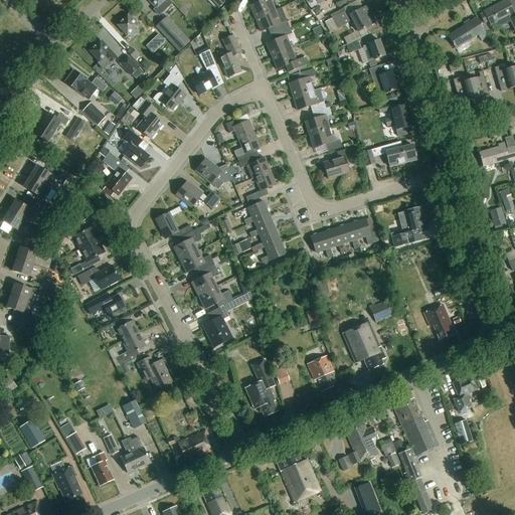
[(173,3),(169,0),(147,0),(155,8),(153,10),(159,16),(173,3)]
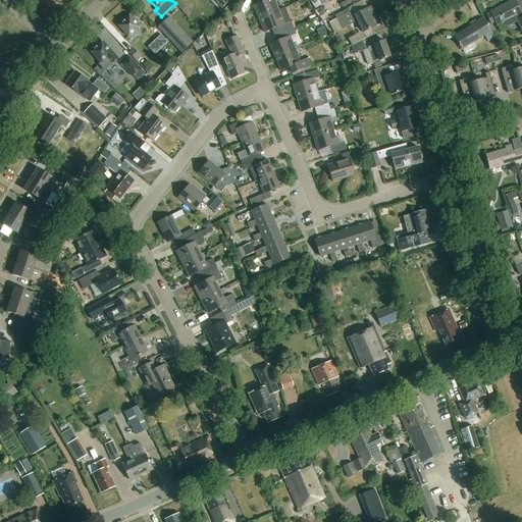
[(253,8),(259,21),(280,12),(274,0),(264,0),(265,3),(253,8)]
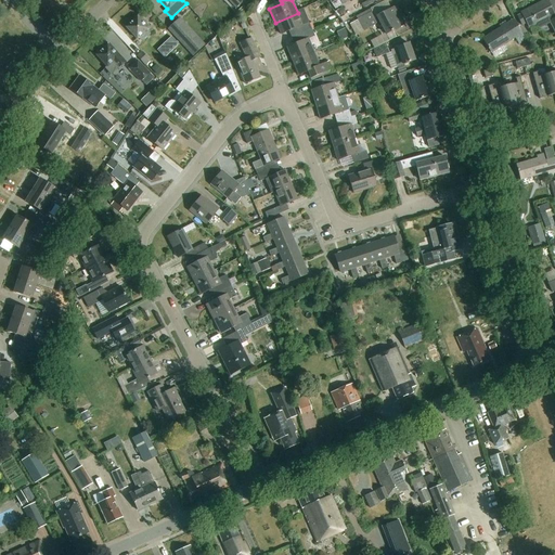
[(327,0),(330,3),(331,2),(335,10),(341,5),(338,0),(327,0)]
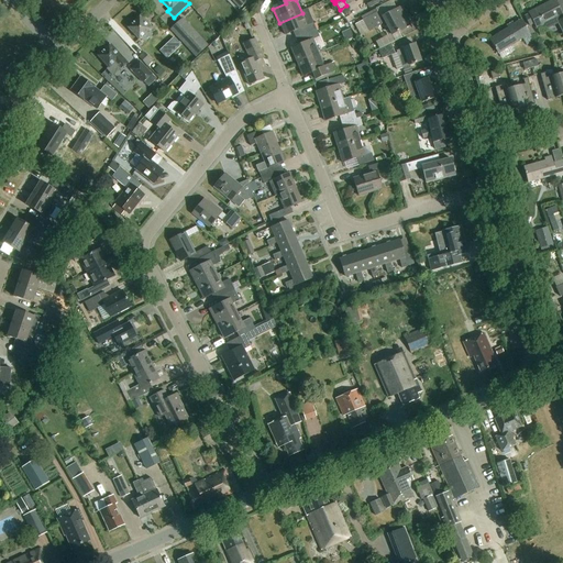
[(562,0),(560,0),(555,2),(554,0),(529,13),(530,15),(525,19),(529,26),(533,23),(536,29),(544,24),(545,29),(558,23),(562,33),(562,0)]
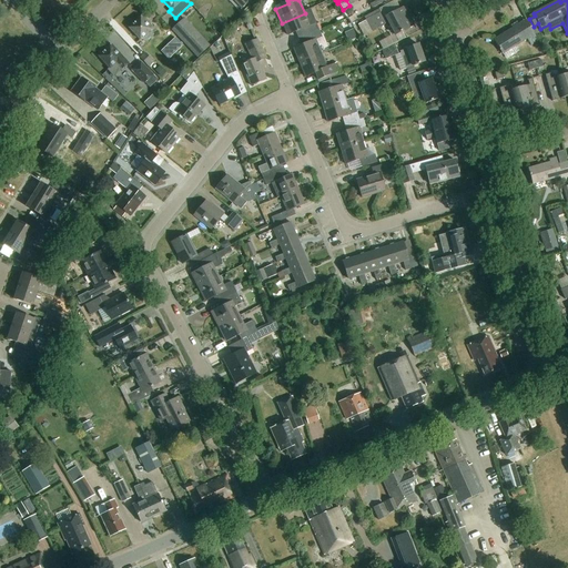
[(406,7),(383,18),(381,12),(365,20),(371,31),(388,22),(395,34),(415,24),(406,7)]
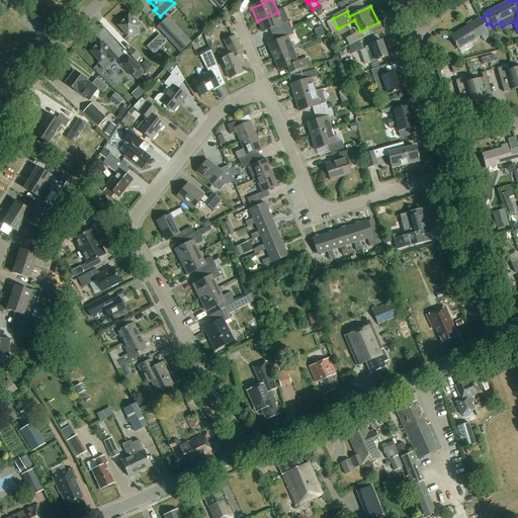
[(283,25),(278,12),(257,21),(262,34),(274,29),(276,34),(292,28),(290,22),(283,25)]
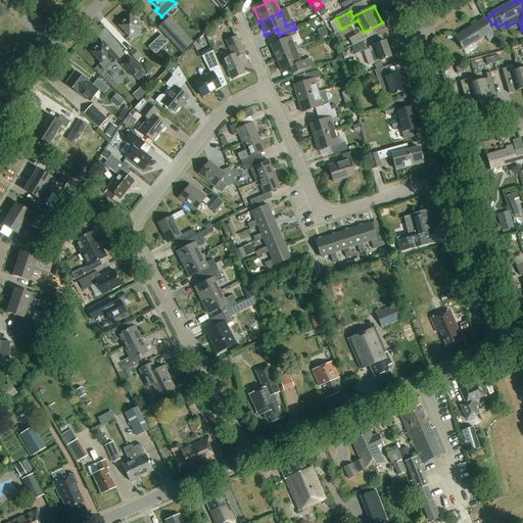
[(130,37),(141,26),(131,14),(119,26),(130,37)]
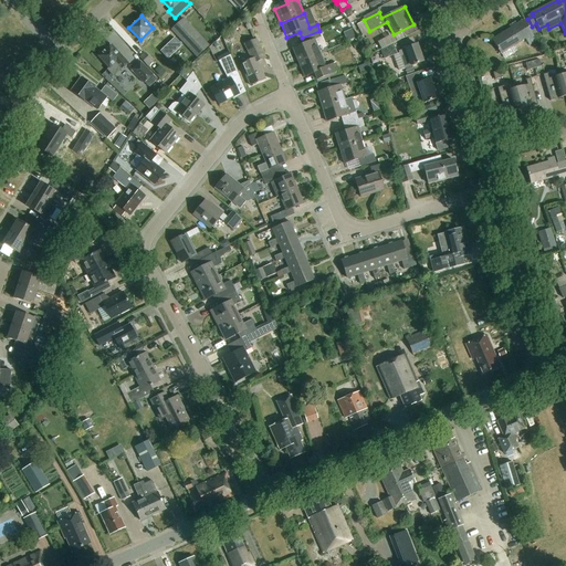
[(369,32),(364,21),(357,24),(363,35),(369,32)]
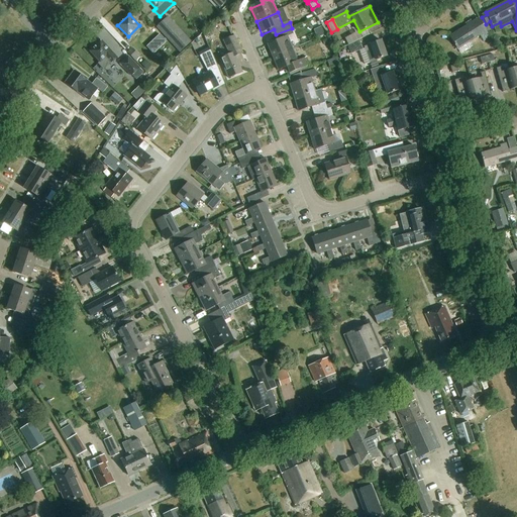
[(457,49),(480,35),(483,41),(490,37),(481,21),(474,25),(471,20),(466,24),(467,26),(449,36),(457,49)]
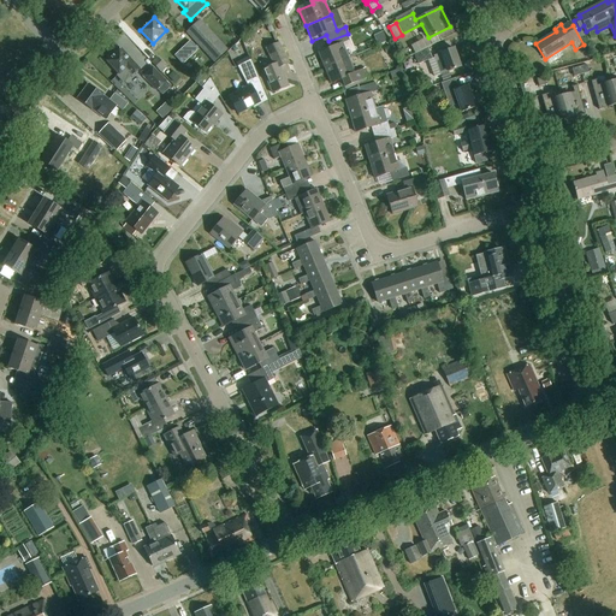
[(203,31),(194,41),(207,54),(217,45),(208,36),(203,31)]
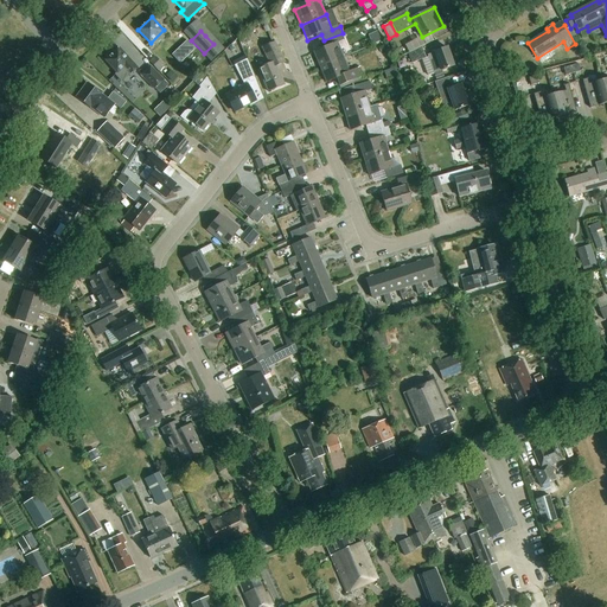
[(346,42),(343,33),(324,40),(327,49),(313,55),(319,70),(345,59),(338,44),(346,42)]
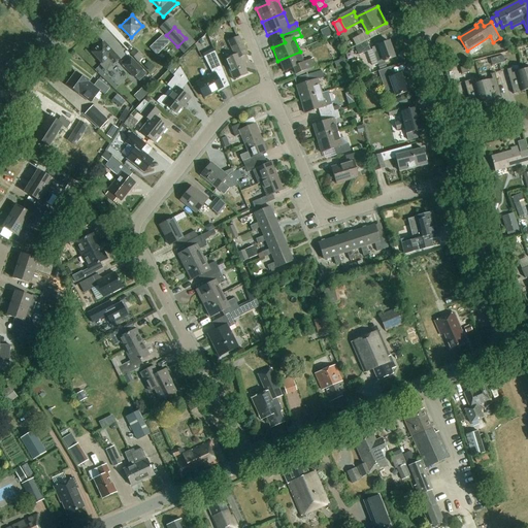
[(322,31),(325,38),(330,36),(327,29),(322,31)]
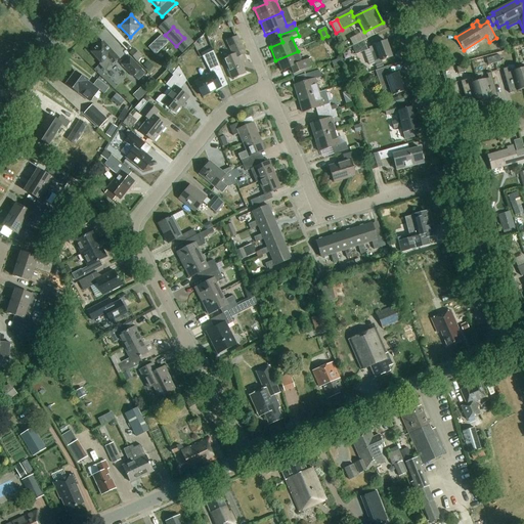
[(351,39),(353,46),(364,40),(363,40),(365,39),(363,33),(351,39)]
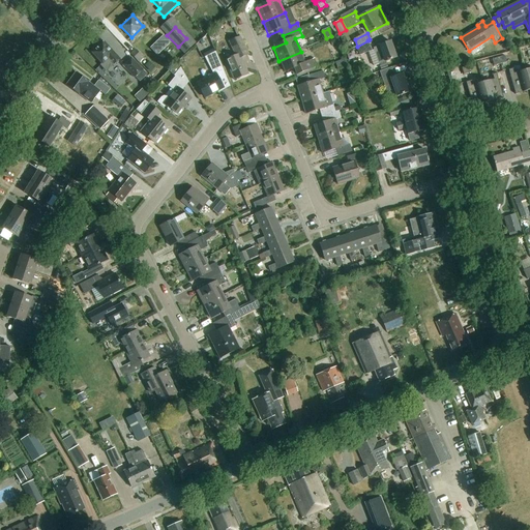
[(166,47),(170,42),(165,36),(159,40),(166,47)]
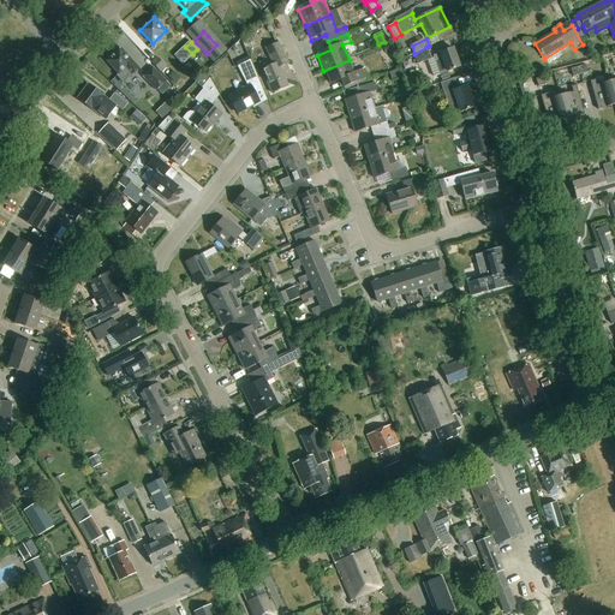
[(267,48),(269,53),(274,65),(262,71),(272,94),(288,87),(281,69),(288,65),(279,42),(267,48)]
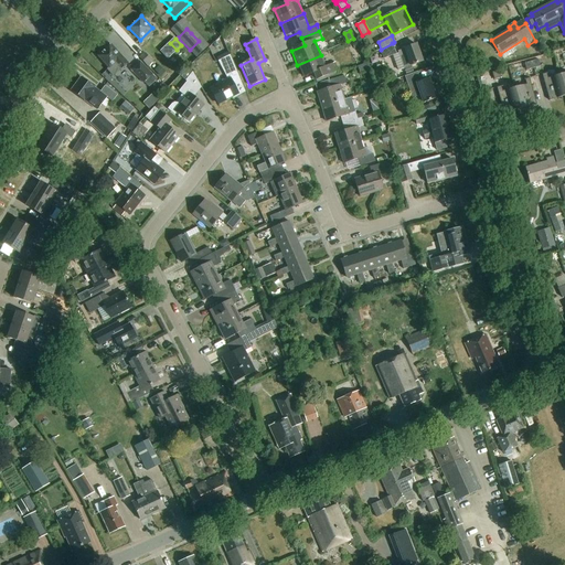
[(396,53),(393,43),(381,50),(380,50),(383,59),(396,53)]
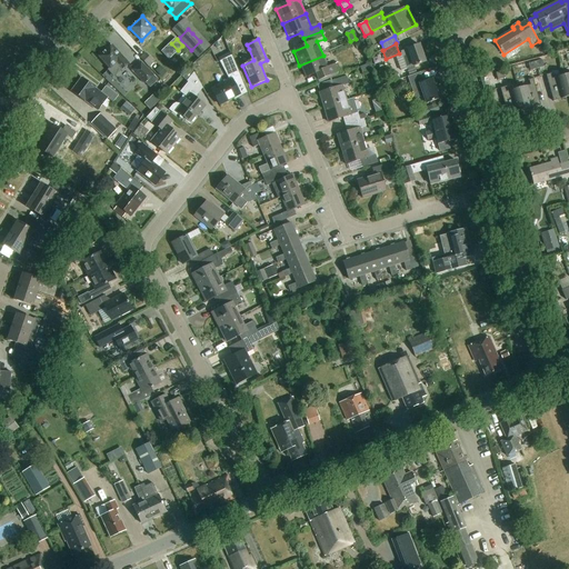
[(419,45),(407,49),(400,51),(401,55),(396,56),(401,71),(413,67),(412,67),(425,62),(419,45)]
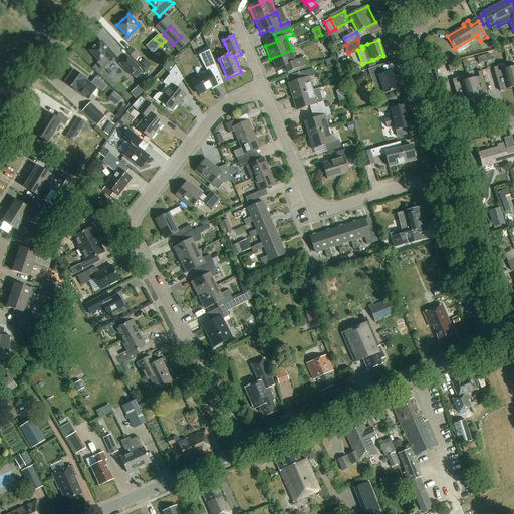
[(89,51),(98,61),(96,63),(102,69),(110,62),(110,63),(116,58),(110,52),(111,51),(100,41),(89,51)]
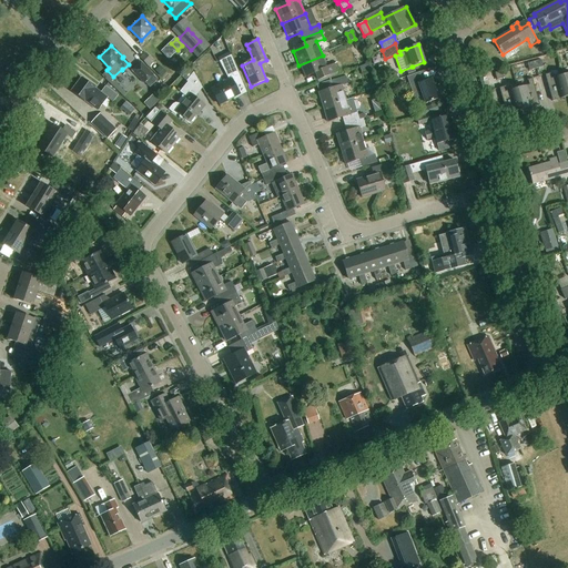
[(168,59),(172,54),(166,48),(161,53),(168,59)]
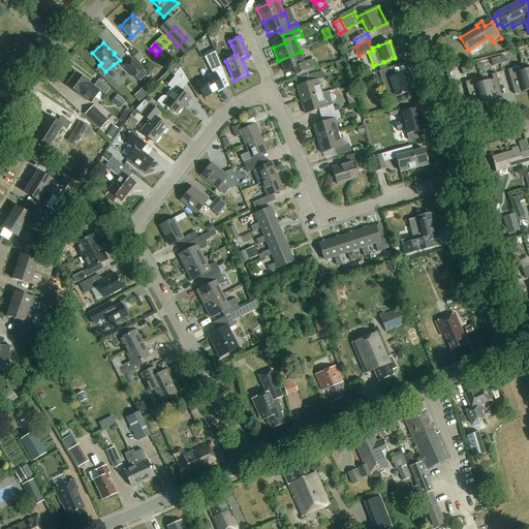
[(210,67),(219,62),(214,49),(204,55),(210,67)]
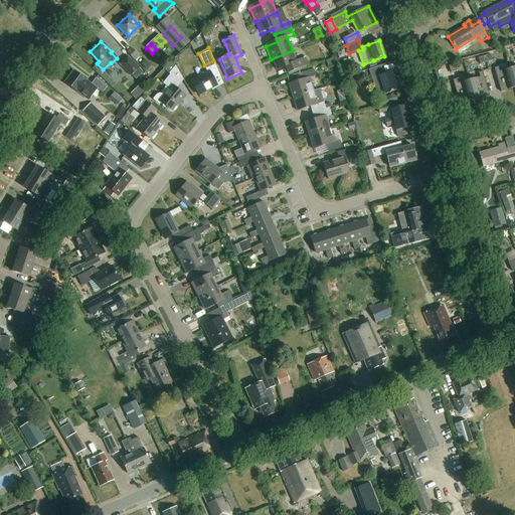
[(127,52),(135,61),(140,57),(132,48),(127,52)]
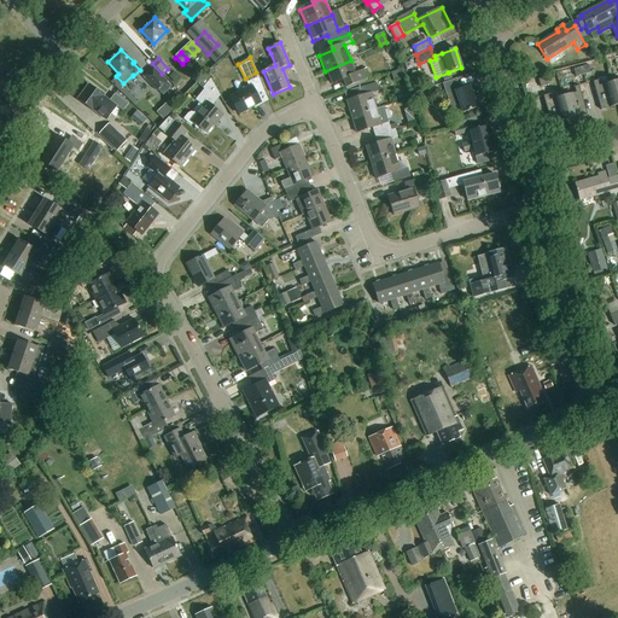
[(351,60),(325,71),(332,87),(347,81),(349,87),(367,79),(365,71),(356,75),(351,60)]
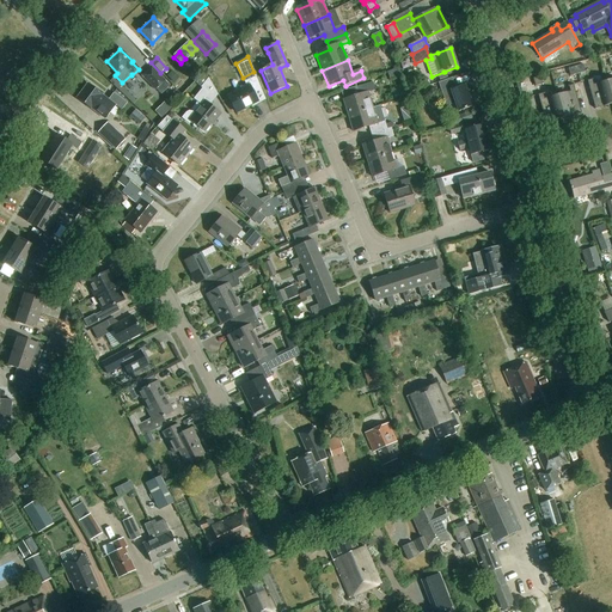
[(165,80),(152,66),(141,77),(155,91),(165,80)]
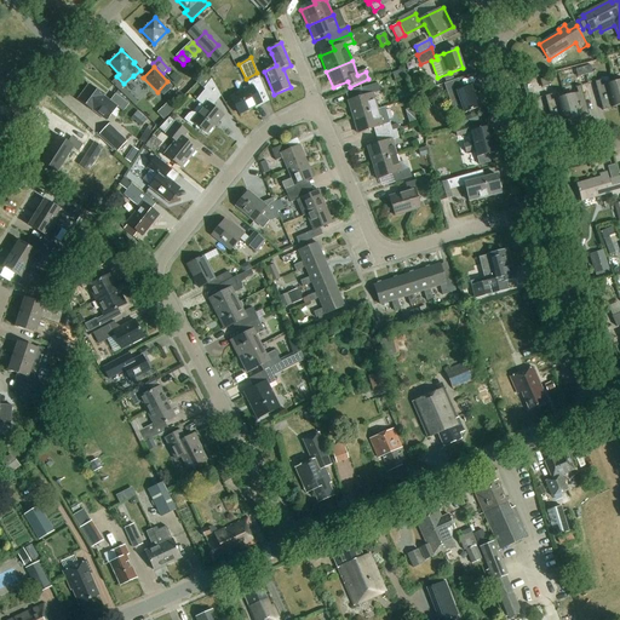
[(402,70),(395,74),(397,80),(406,78),(402,70)]
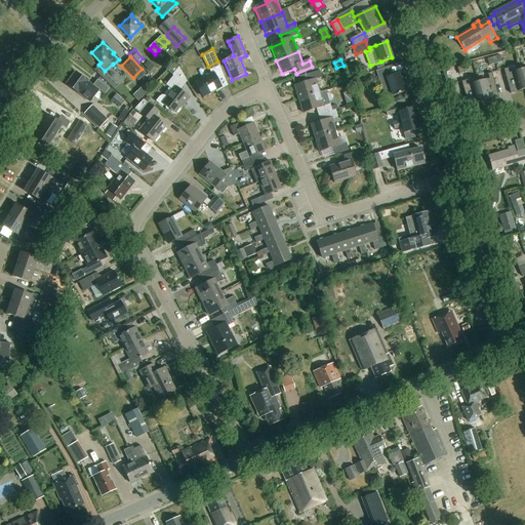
[(150,71),(154,67),(148,61),(144,65),(150,71)]
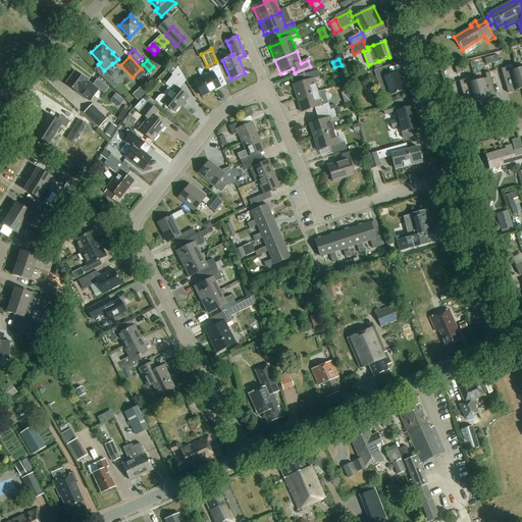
[(217,80),(222,76),(216,61),(207,66),(211,74),(195,83),(202,96),(220,87),(217,80)]
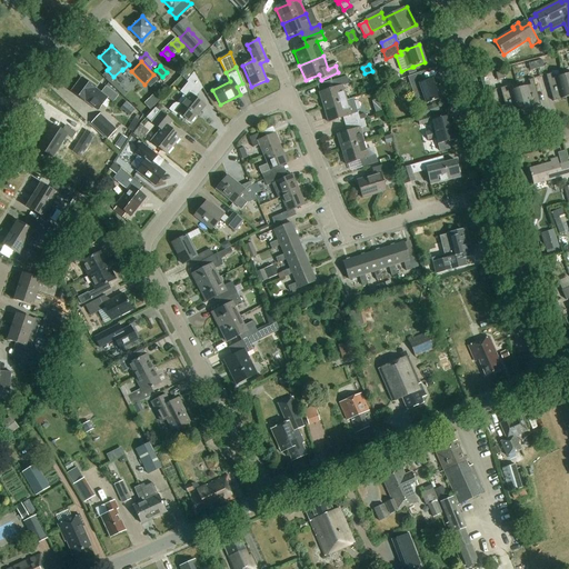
[(413,67),(407,69),(409,76),(416,73),(413,67)]
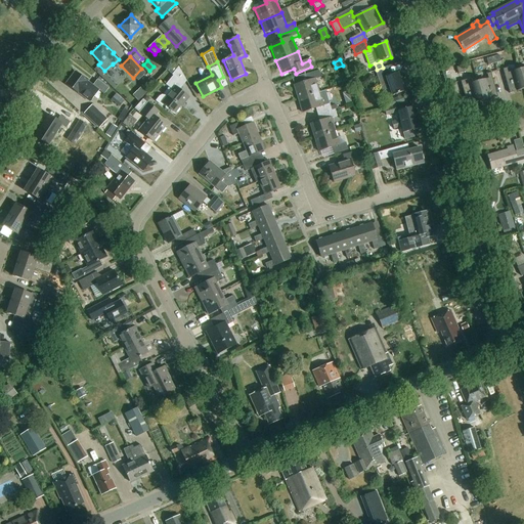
[(448,68),(451,80),(459,78),(457,74),(465,72),(463,66),(456,68),(455,66),(448,68)]
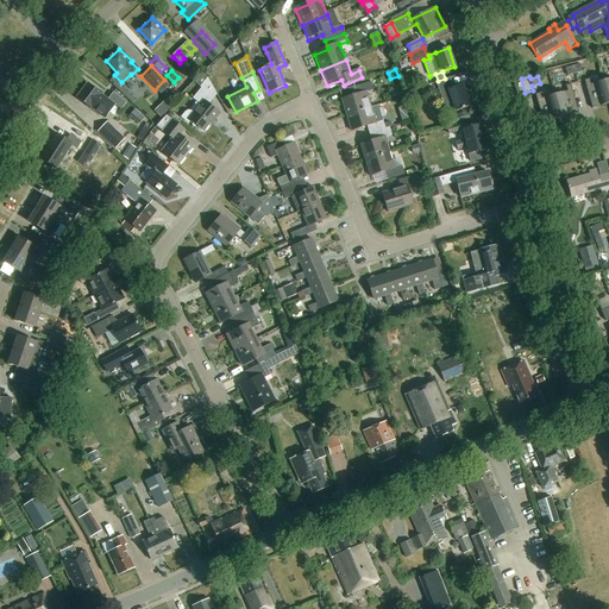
[(469,106),(460,85),(452,88),(449,77),(435,82),(444,106),(452,104),(456,111),(469,106)]
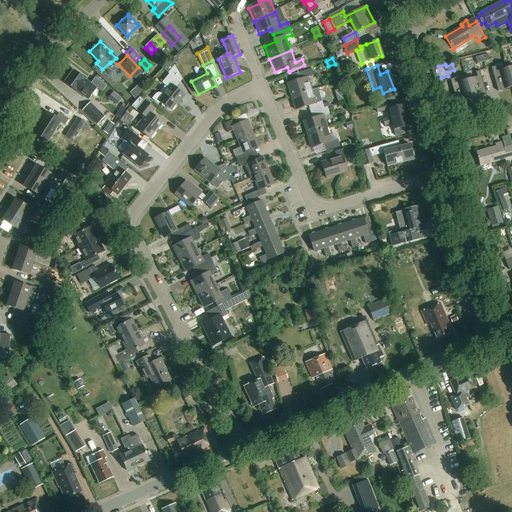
[(511,87),(511,86),(507,68),(496,71),(495,66),(491,68),(497,91),(511,87)]
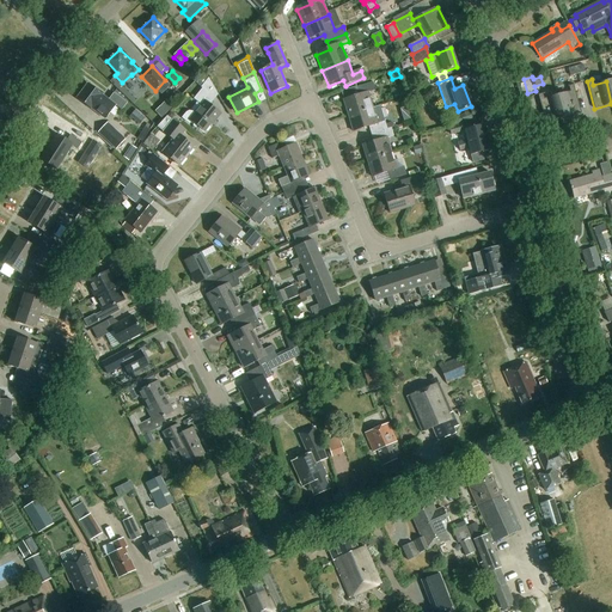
[(77,98),(92,110),(92,109),(105,120),(116,106),(103,96),(87,84),(77,98)]
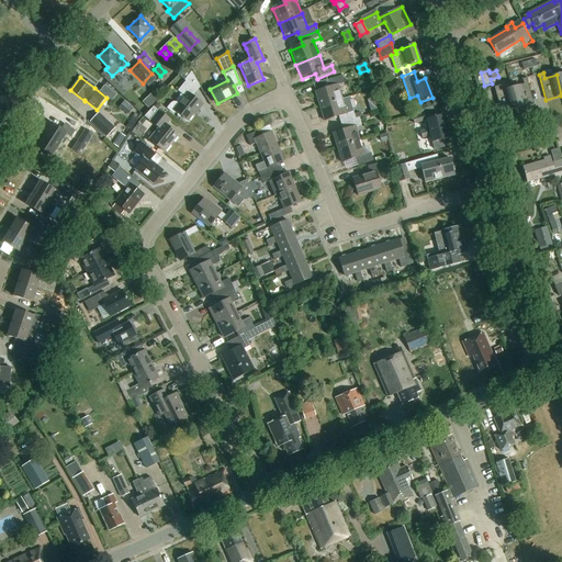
[(315,93),(319,109),(344,101),(339,87),(345,85),(343,78),(328,82),(330,89),(315,93)]
